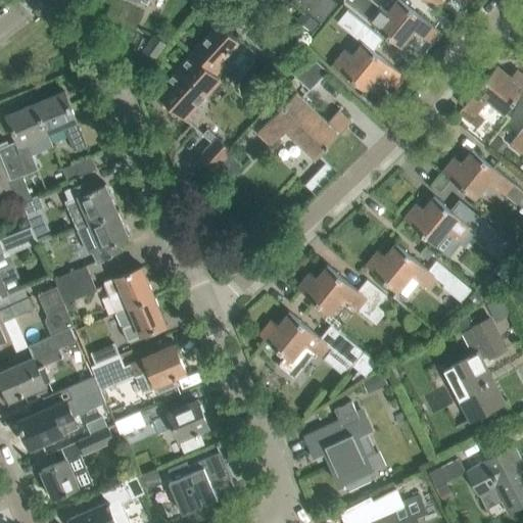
[(306,0),(303,5),(312,12),(322,0),(306,0)]
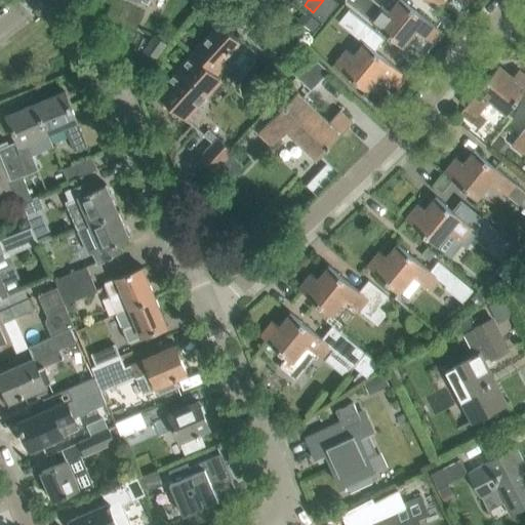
[(334,0),(323,0),(313,12),(324,22),(338,3),(334,0)]
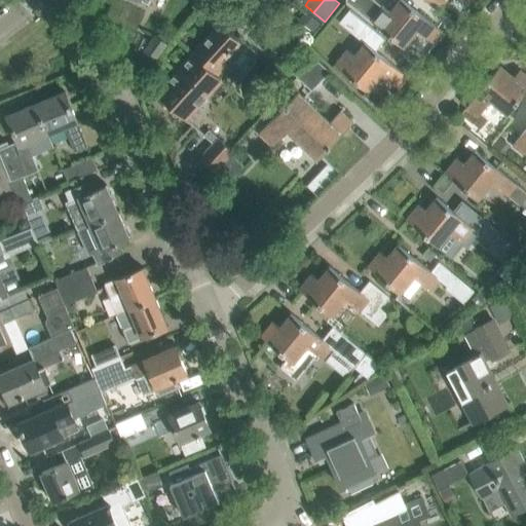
[(345,0),(371,21),(404,47),(417,31),(436,45),(445,34),(403,0),(399,0),(390,12),(375,0),(345,0)]
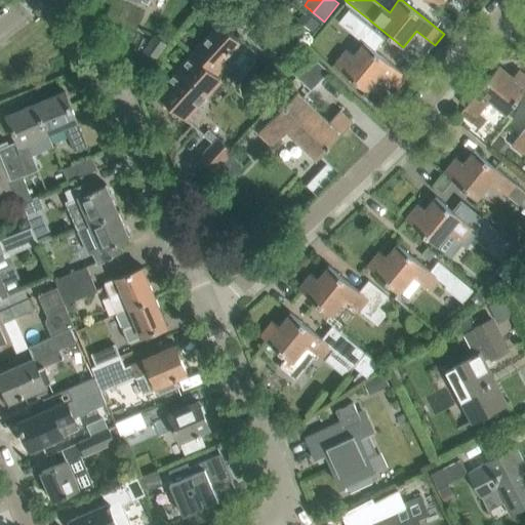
[(306,9),(297,19),(312,32),(320,23),(306,9)]
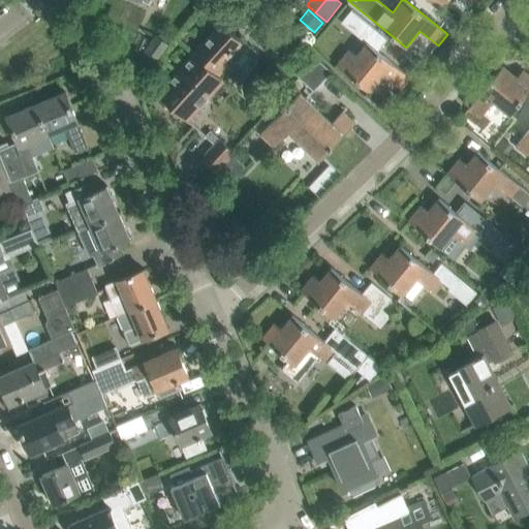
[(229,66),(223,61),(242,41),(223,24),(158,94),(187,120),(224,81),(220,76),(229,66)]
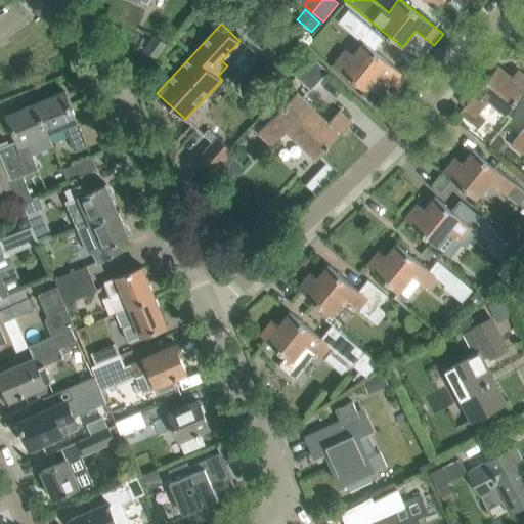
[(377,72),(398,89),(407,78),(375,50),(384,39),(366,25),(356,36),(363,42),(352,56),(345,50),(334,64),(363,88),(377,72)]
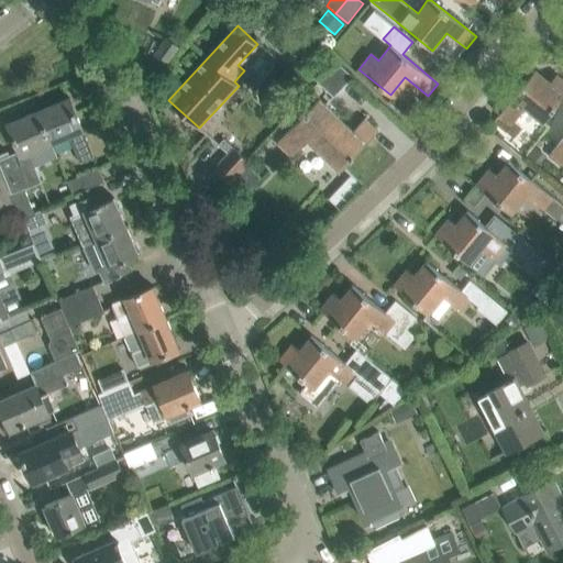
[(178,47),(166,37),(151,58),(164,68),(178,47)]
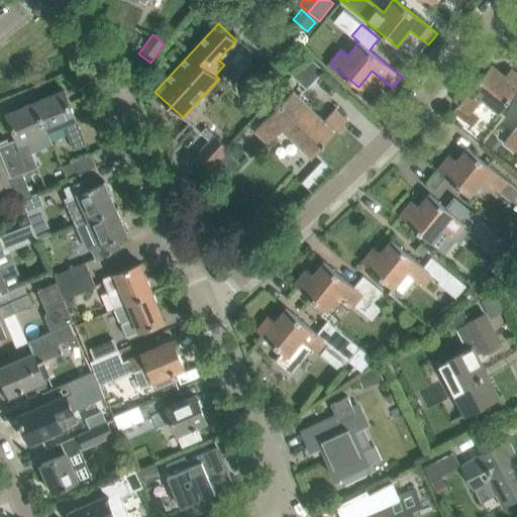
[(307,89),(323,71),(305,54),(289,72),(307,89)]
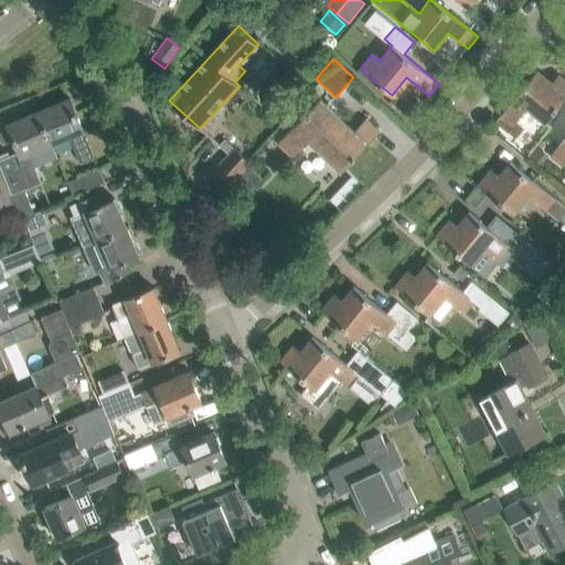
[(504,110),(500,116),(498,118),(494,123),(505,131),(510,125),(512,127),(516,123),(528,108),(545,123),(564,98),(564,80),(558,75),(552,83),(537,71),(504,110)]
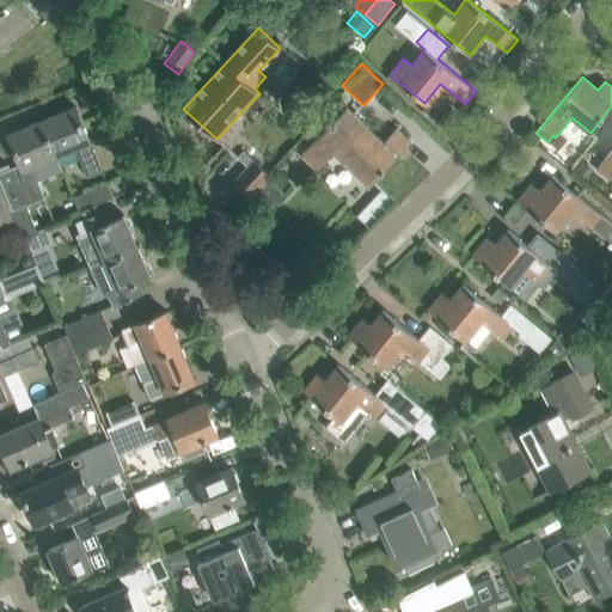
[(75,106),(43,121),(57,154),(74,147),(86,176),(102,170),(75,106)]
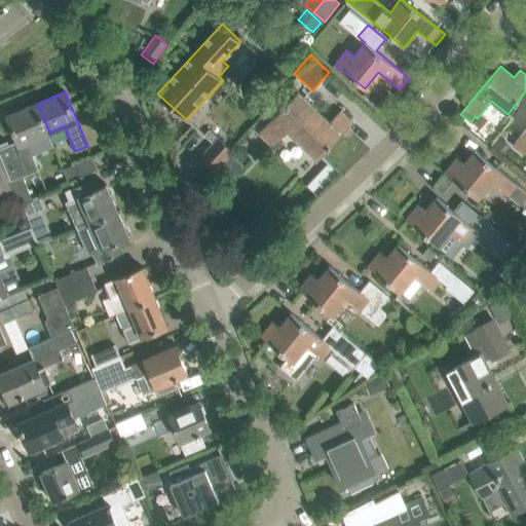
[(299,92),(273,119),(259,134),(272,147),(288,132),(317,160),(353,122),(341,111),(331,122),(299,92)]
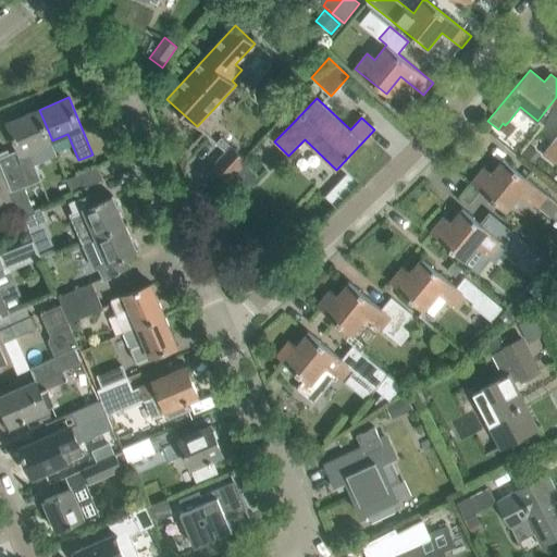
[(491,104),(484,112),(491,116),(493,114),(497,109),(491,104)]
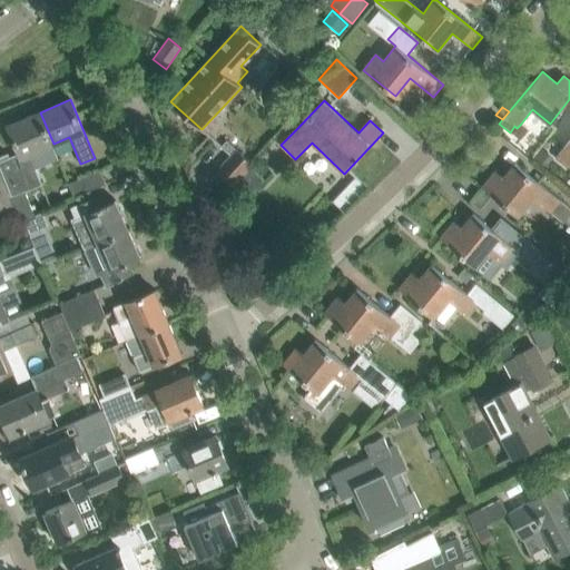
[(0,160),(0,168),(11,195),(22,222),(35,215),(25,190),(41,184),(36,168),(29,154),(53,144),(40,112),(8,126),(19,153),(0,160)]
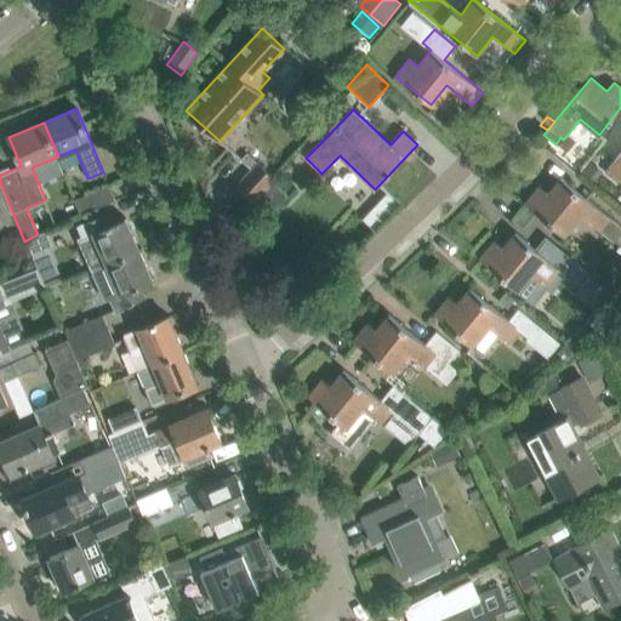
[(563,140),(559,144),(567,152),(575,141),(568,135),(563,140)]
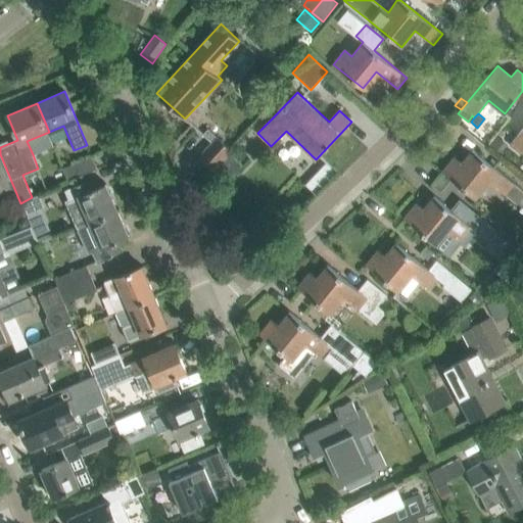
[(522,128),(510,144),(521,153),(522,150),(522,128)]
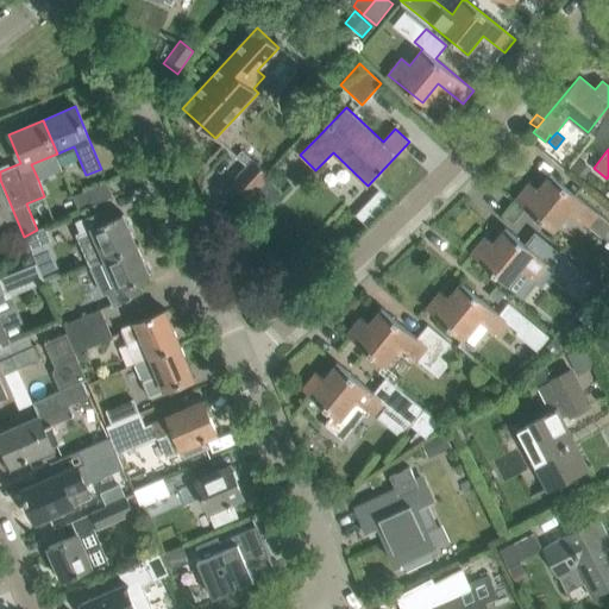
[(248,167),(232,183),(249,199),(270,175),(268,174),(253,161),(252,162),(240,151),(237,156),(248,167)]
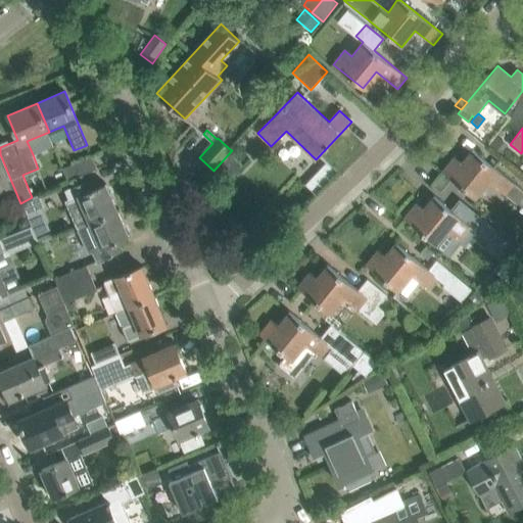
[(491,147),(501,153),(508,144),(498,138),(491,147)]
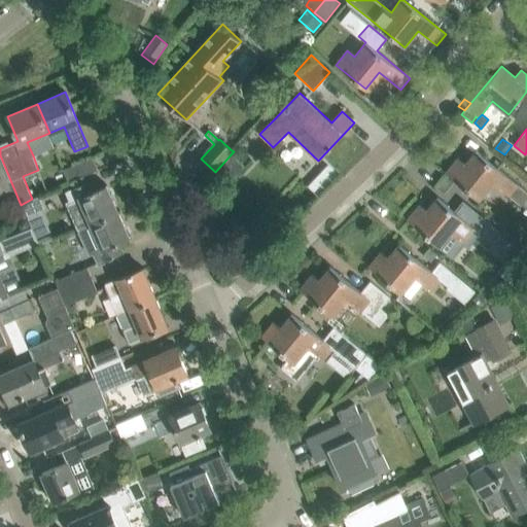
[(446,173),(462,185),(479,200),(492,182),(512,198),(526,210),(526,192),(476,150),(464,164),(457,159),(446,173)]
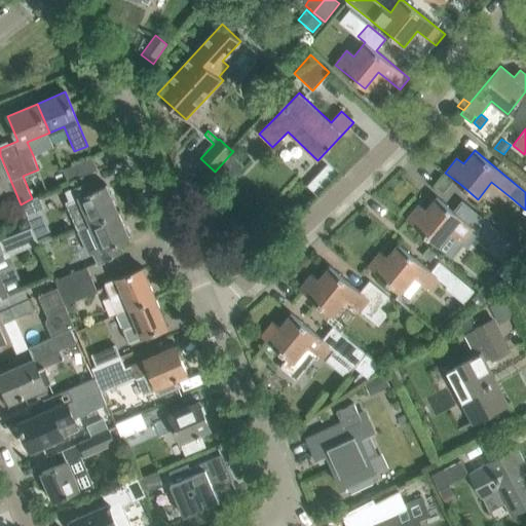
[(233,151),(215,172),(224,180),(228,176),(232,179),(243,165),(232,155),(234,153),(233,151)]
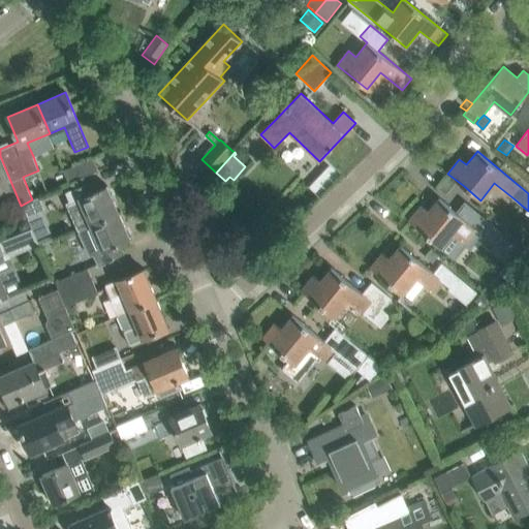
[(92,158),(62,170),(67,183),(97,170),(92,158)]
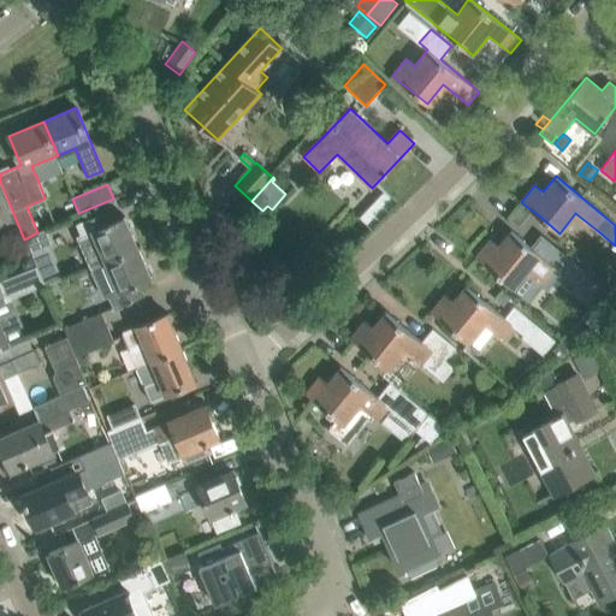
[(0,235),(16,229),(21,240),(27,255),(30,254),(24,240),(12,211),(10,212),(9,209),(10,209),(0,187),(0,235)]
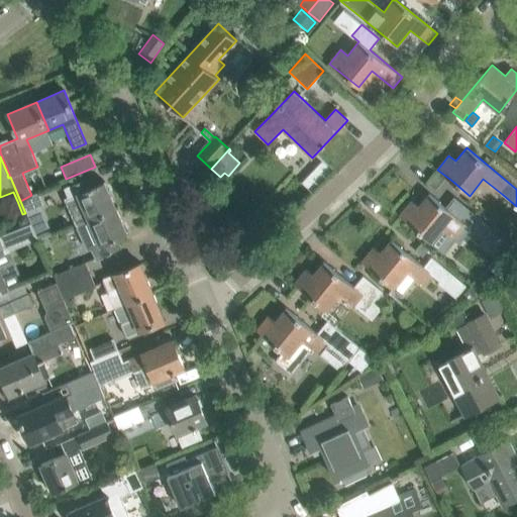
[(89,177),(71,185),(64,188),(68,197),(65,199),(76,225),(88,220),(116,208),(104,182),(93,187),(89,177)]
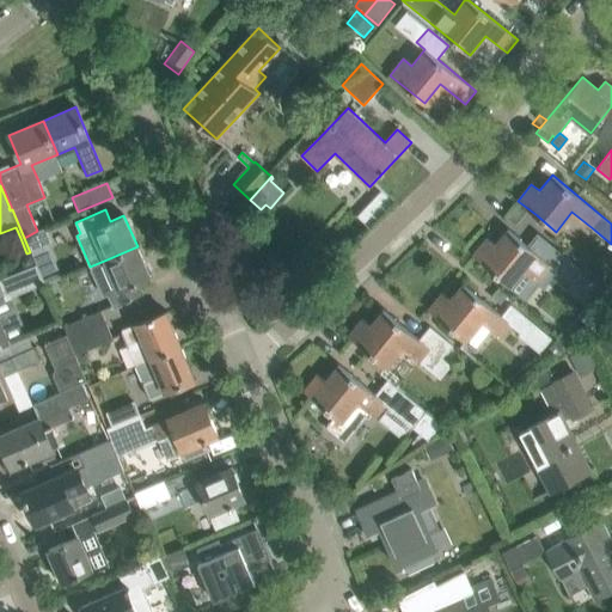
[(37,231),(24,238),(30,252),(32,256),(49,249),(53,248),(46,228),(40,231),(37,231)]
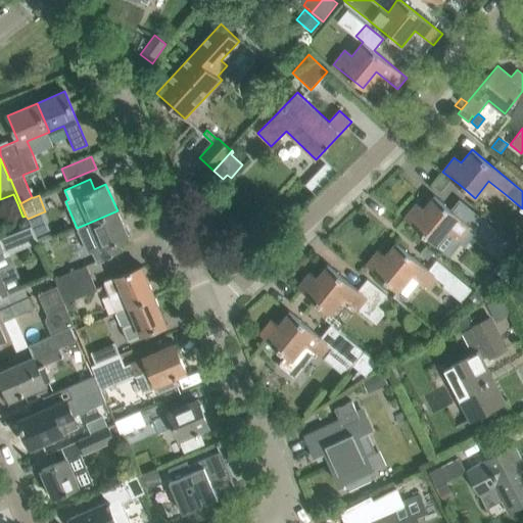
[(460,199),(450,209),(434,196),(423,209),(416,203),(403,219),(420,231),(436,246),(447,232),(466,246),(475,235),(486,244),(484,247),(498,258),(512,242),(460,199)]
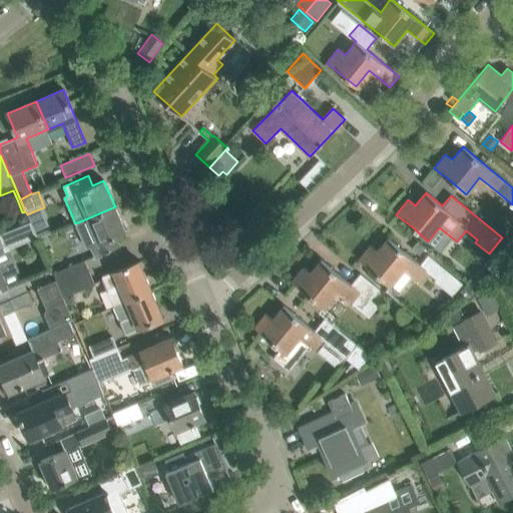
[(126,232),(115,206),(87,218),(75,223),(85,246),(94,246),(98,257),(119,246),(115,237),(126,232)]
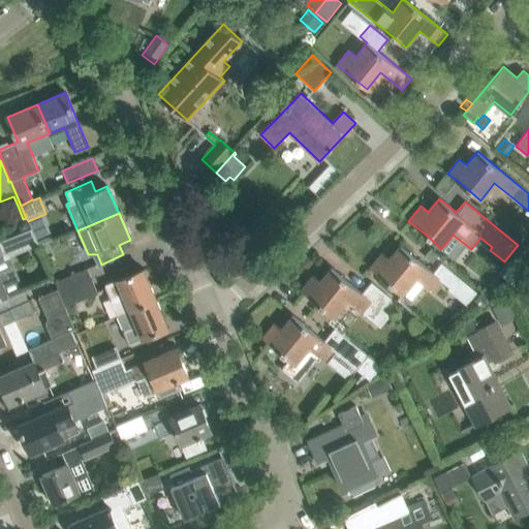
[(21,219),(18,225),(21,231),(30,227),(26,218),(23,219),(21,219)]
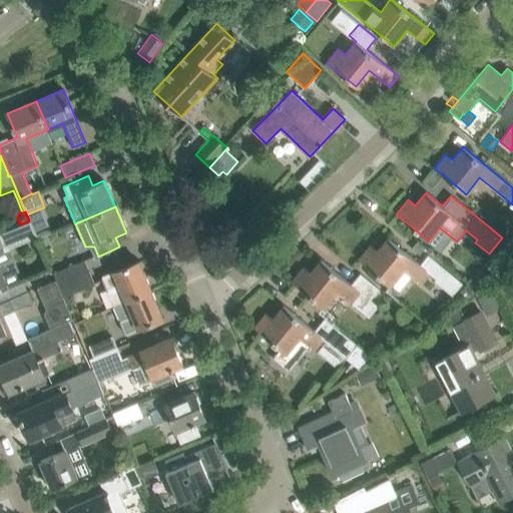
[(30,222),(29,220),(20,224),(0,232),(0,239),(5,250),(36,236),(30,222)]
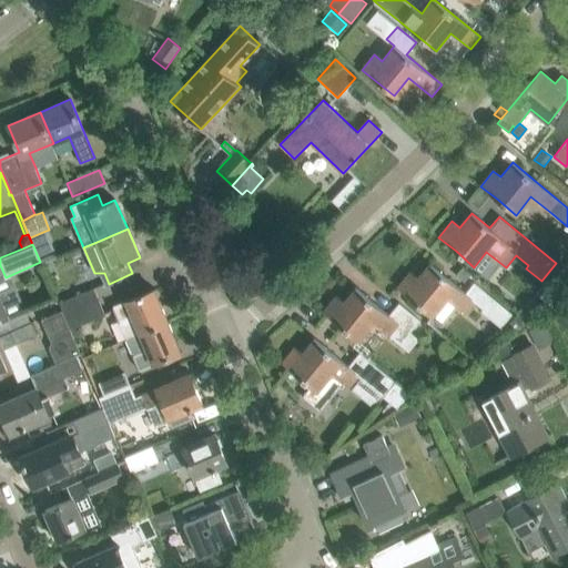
[(397,287),(414,302),(434,317),(449,300),(467,314),(476,303),(483,308),(480,311),(501,327),(513,314),(474,283),(466,293),(429,264),(417,279),(409,272),(397,287)]
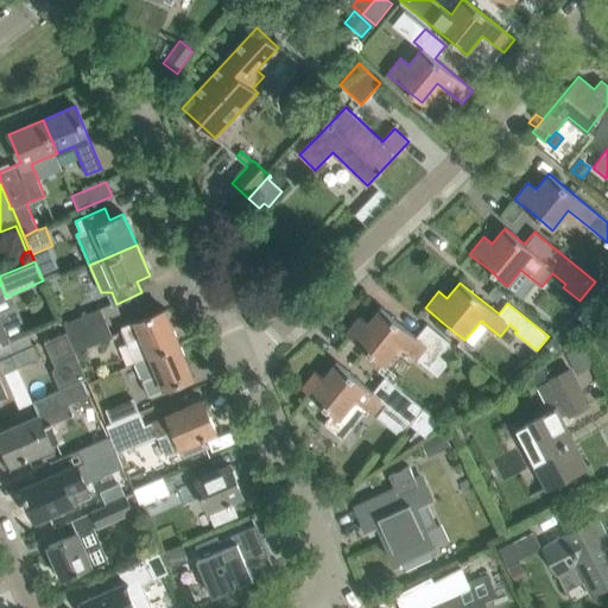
[(495,286),(488,295),(496,302),(504,293),(495,286)]
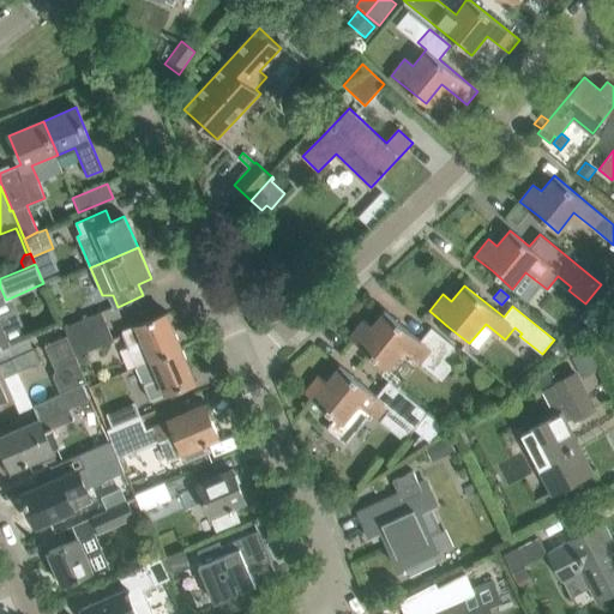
[(613,294),(608,290),(601,300),(613,309),(613,294)]
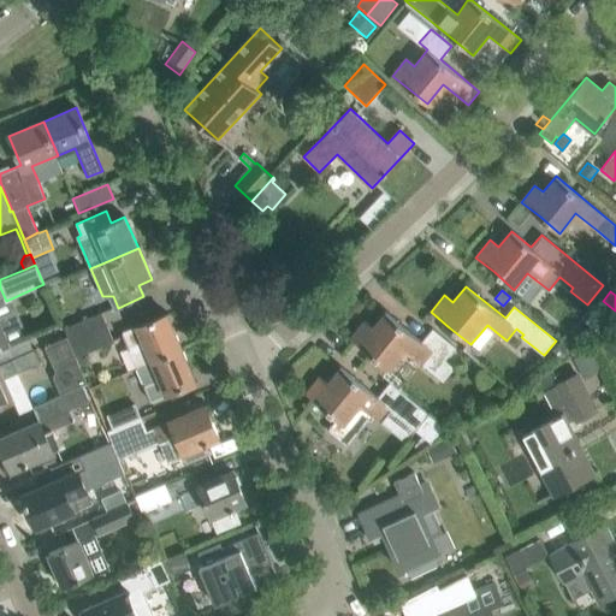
[(350,338),(368,354),(389,369),(404,350),(443,381),(454,367),(445,360),(455,348),(433,329),(422,342),(385,312),(372,329),(363,321),(350,338)]
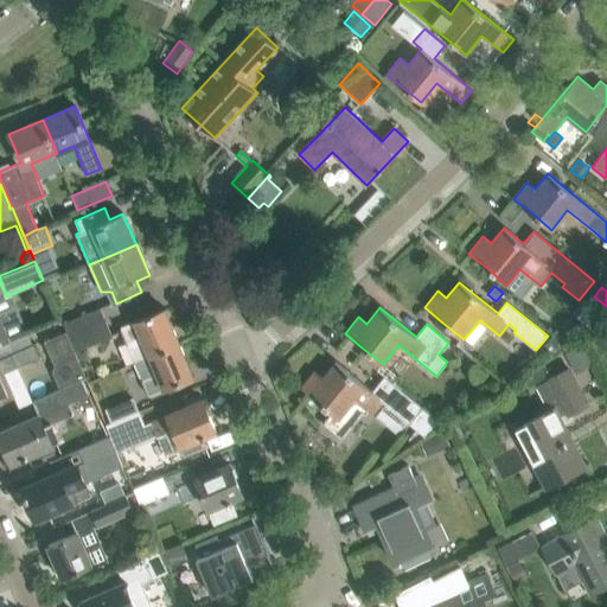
[(100,308),(63,323),(66,332),(70,340),(106,324),(100,308)]
